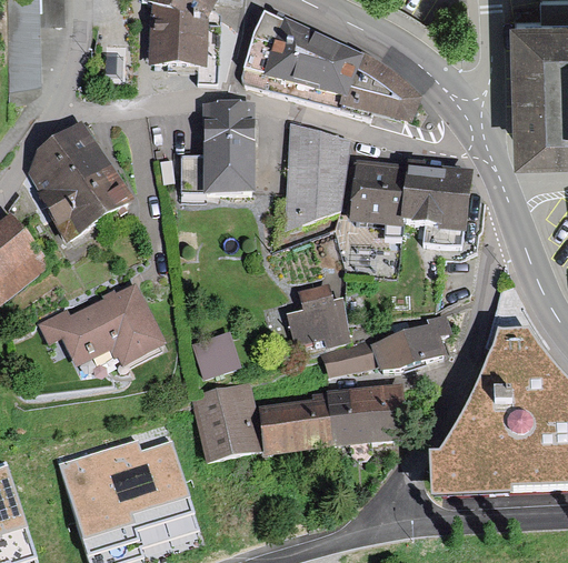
[(7,0),(9,100),(29,94),(41,86),(40,19),(66,18),(65,0),(7,0)]
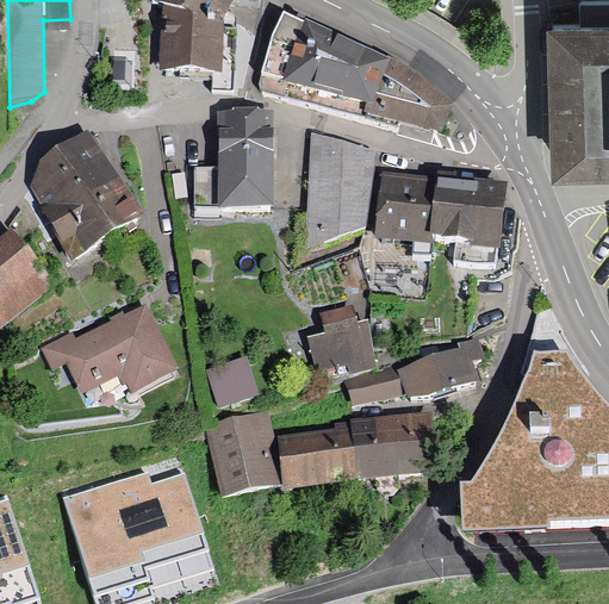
[(157,0),(162,2),(161,12),(160,67),(210,68),(210,89),(235,89),(236,24),(223,23),(223,11),(229,0),(157,0)]
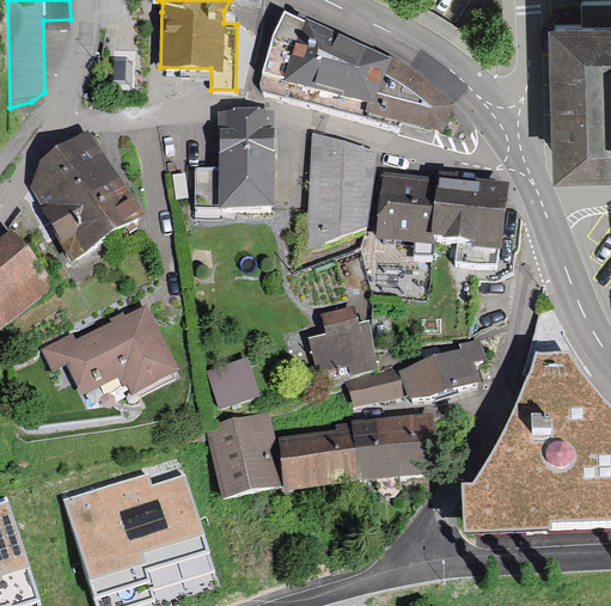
[(554,163),(610,160),(610,7),(582,8),(549,10),(554,163)]
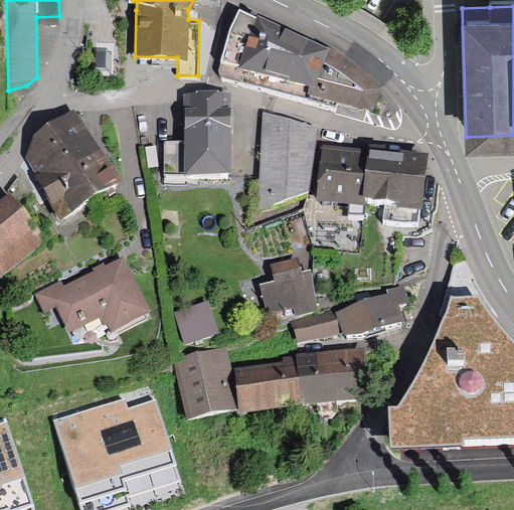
[(253,18),(237,11),(226,32),(218,60),(216,68),(216,72),(219,75),(334,108),(335,103),(370,112),(379,87),(361,70),(342,57),(325,47),(304,37),(254,15),(253,18)]
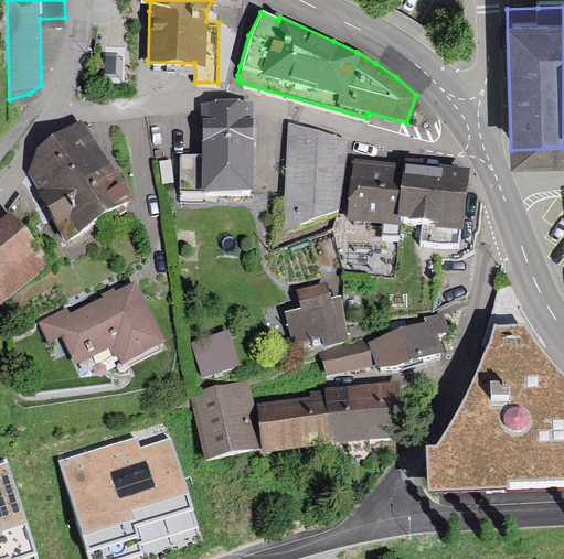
[(202,193),(254,193),(253,101),(202,101),(202,153),(180,154),(180,189),(202,189),(202,193)]
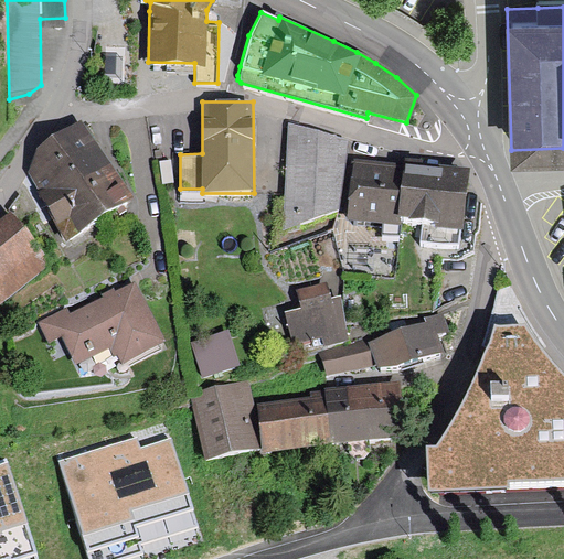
[(35,186),(65,238),(134,195),(81,116),(36,146),(28,165),(39,184),(35,186)]
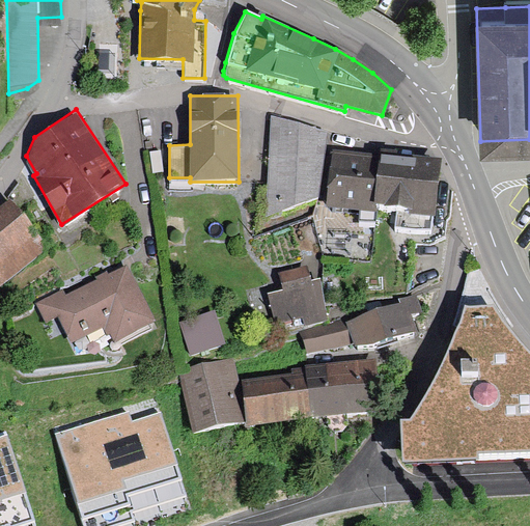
[(328,128),(271,110),(265,213),(318,194),(328,128)]
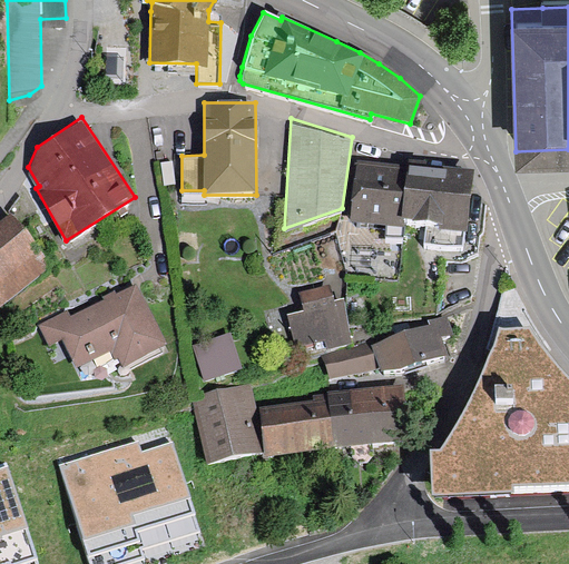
[(468,234),(474,171),(356,158),(350,221),(386,226),(386,235),(403,235),(403,223),(424,225),(423,244),(447,247),(463,247),(463,234),(468,234)]
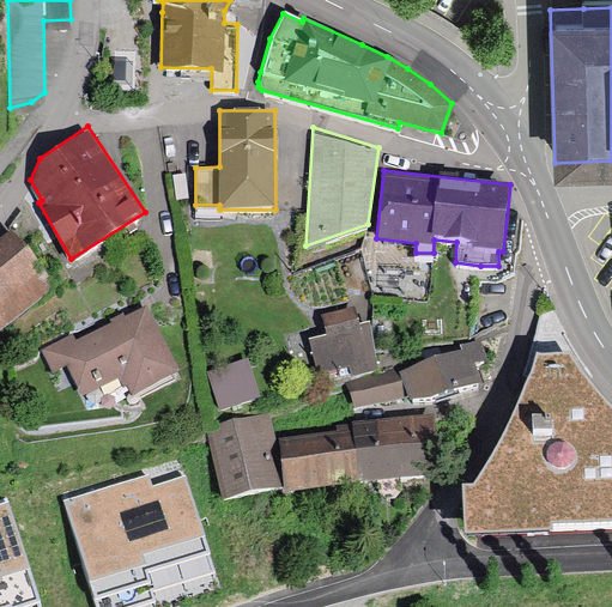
[(56,283),(12,225),(0,234),(0,325),(56,283)]
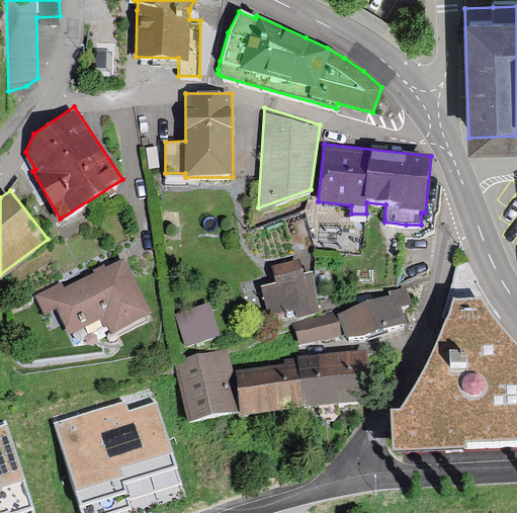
[(319,308),(311,267),(303,269),(298,254),(271,261),(275,278),(260,281),(267,312),(294,306),(296,313),(319,308)]
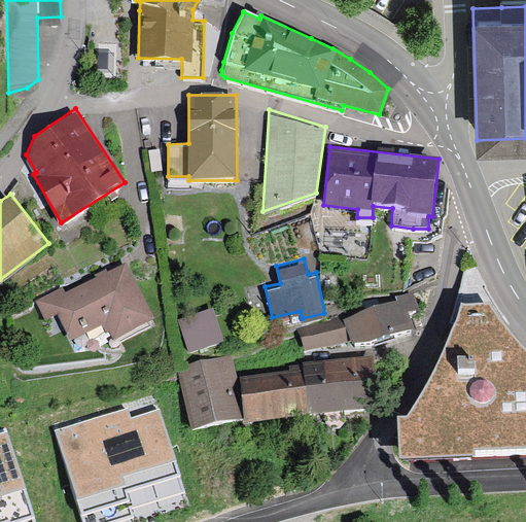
[(154,319),(126,261),(65,290),(63,284),(34,298),(44,319),(57,313),(70,339),(102,323),(110,340),(154,319)]
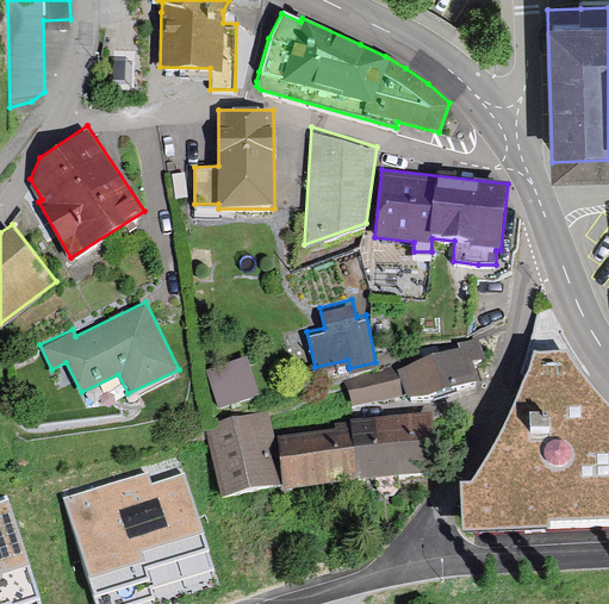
[(427,396),(479,380),(472,359),(485,355),(478,332),(458,338),(459,346),(396,365),(404,391),(406,397),(427,396)]
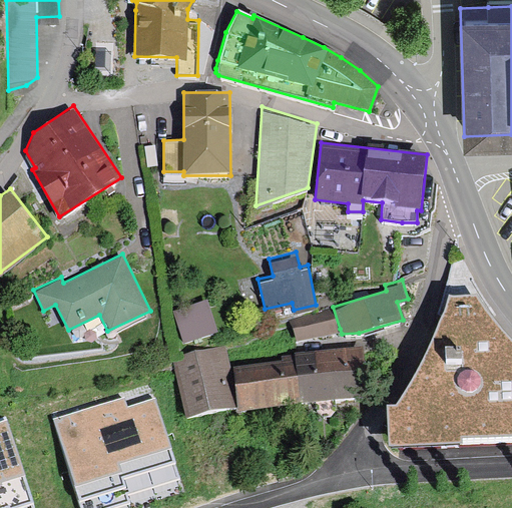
[(511,443),(511,340),(501,329),(476,294),(450,297),(434,340),(416,378),(395,412),(387,412),(388,456),(462,451),(461,446),(511,443)]
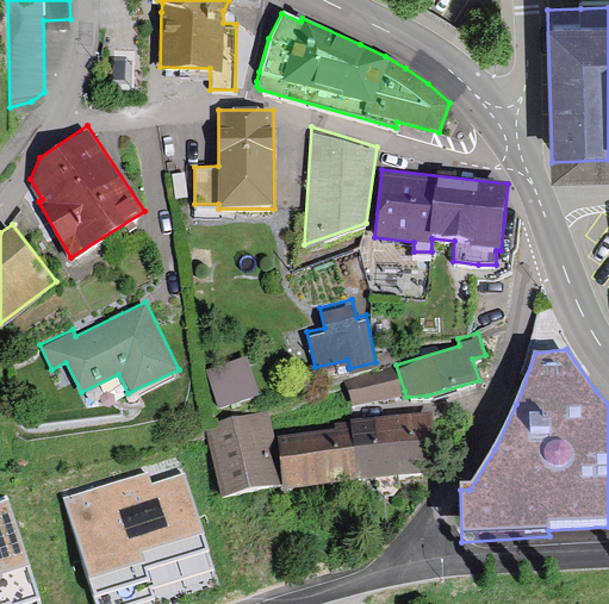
[(259,393),(246,353),(206,366),(218,405),(259,393)]
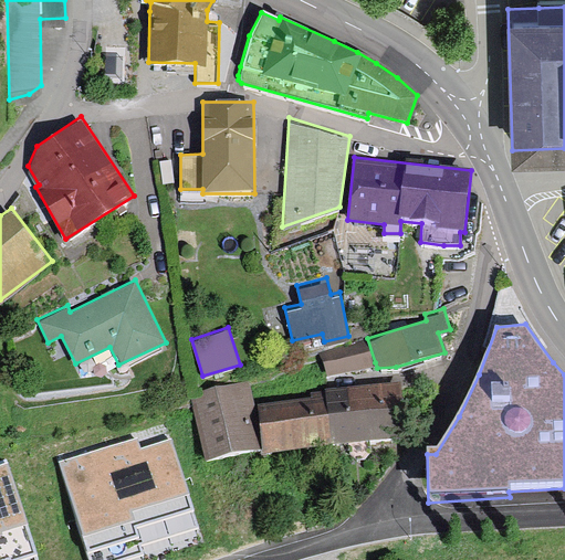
[(375,362),(367,338),(366,333),(318,348),(325,373),(375,362)]
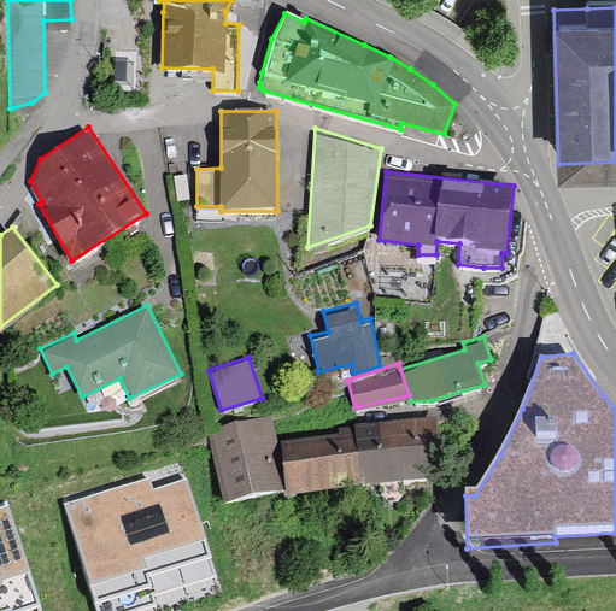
[(285,489),(270,411),(220,423),(221,429),(209,432),(223,504),(285,489)]
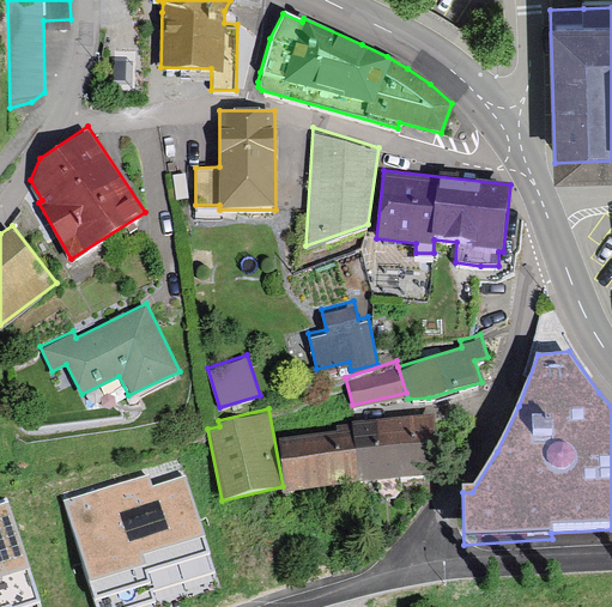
[(279,437),(285,491),(441,473),(434,411),(334,423),(334,430),(279,437)]
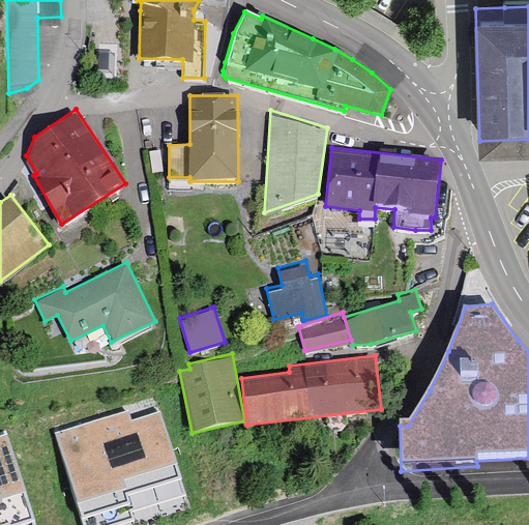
[(133,403),(50,428),(79,524),(113,524),(137,518),(133,504),(192,487),(166,400),(135,410),(133,403)]
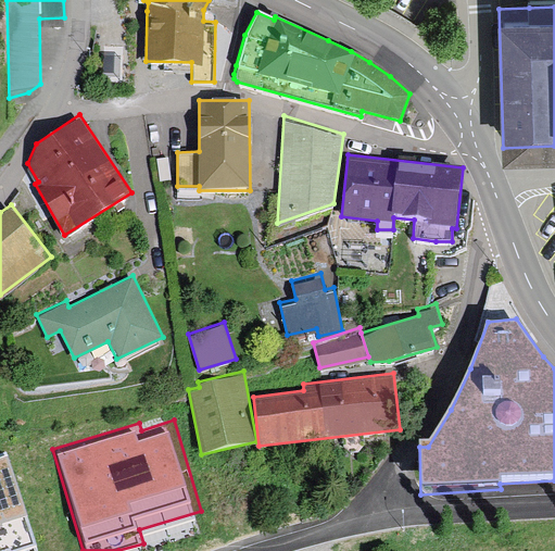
[(41,550),(11,453),(0,456),(0,550),(41,550)]
